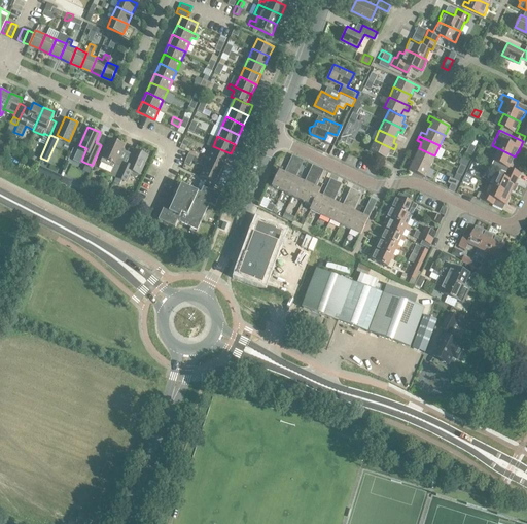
[(101,160),(113,165),(115,162),(124,142),(110,137),(102,155),(101,160)]
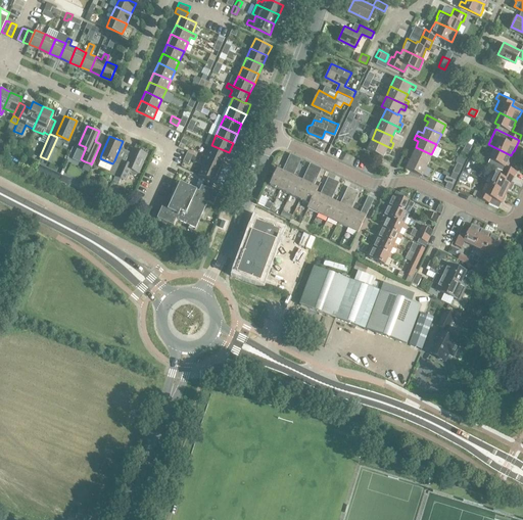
[(391,148),(372,139),(367,148),(383,156),(385,150),(389,152),(391,148)]
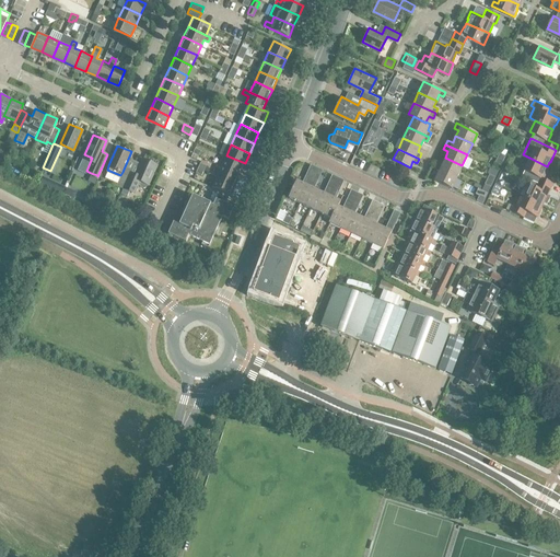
[(18,154),(14,163),(21,165),(24,158),(18,154)]
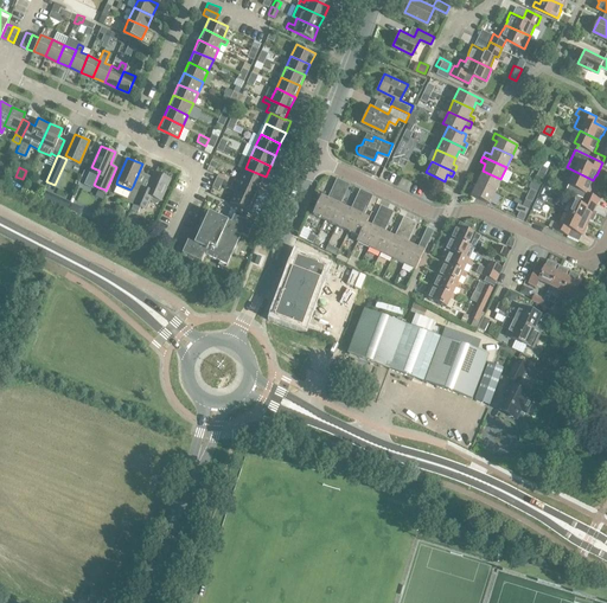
[(266,177),(246,168),(241,179),(260,188),(266,177)]
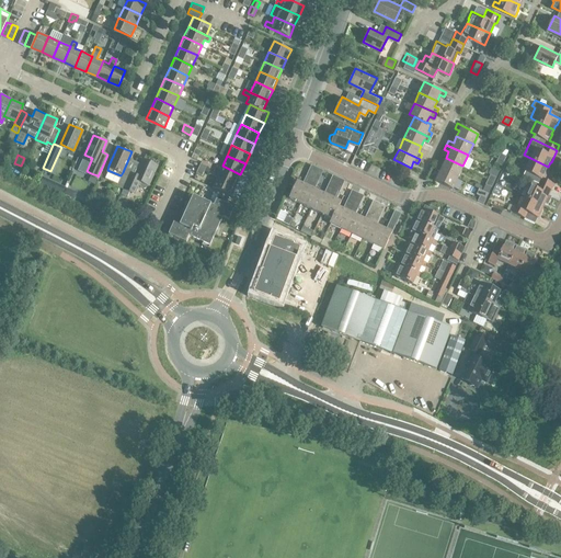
[(128,175),(123,188),(121,192),(128,195),(130,190),(132,191),(137,178),(141,180),(140,183),(141,185),(144,188),(146,186),(148,182),(149,183),(158,163),(144,157),(136,173),(130,171),(128,175)]
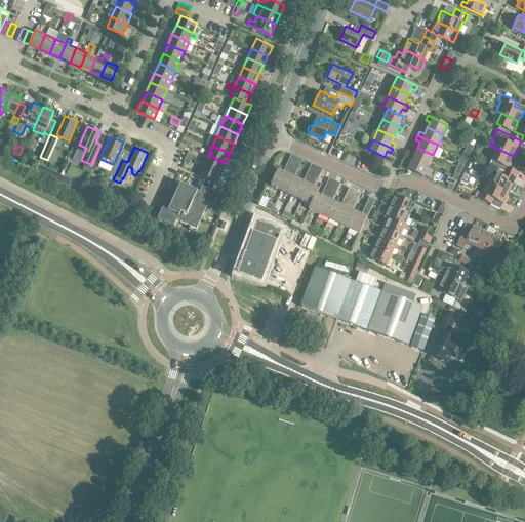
[(410,151),(408,156),(429,165),(433,155),(417,148),(414,153),(410,151)]
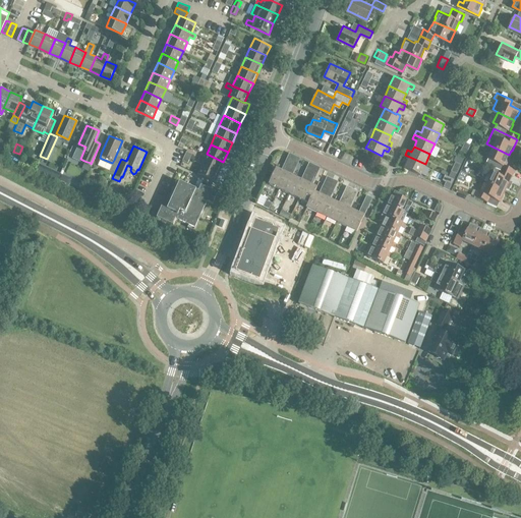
[(493,147),(485,162),(495,167),(495,166),(512,174),(514,170),(505,165),(508,159),(507,159),(509,155),(493,147)]
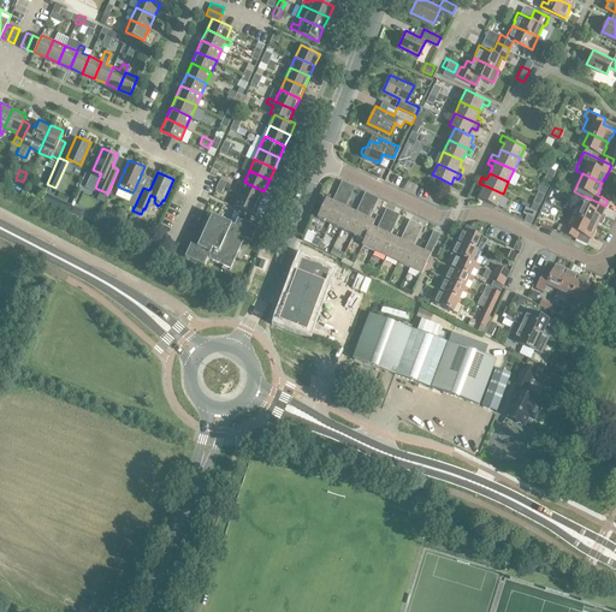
[(244,182),(238,192),(259,202),(264,191),(244,182)]
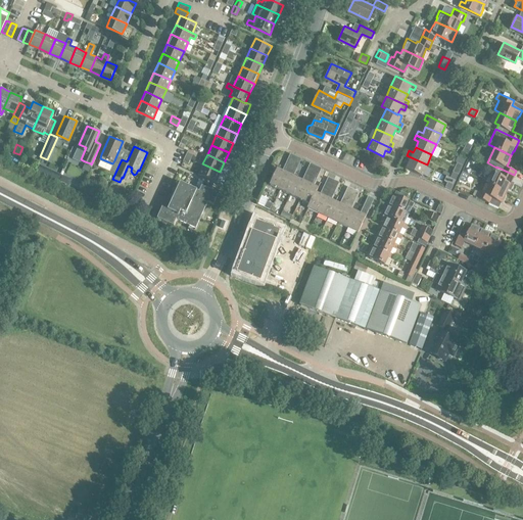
[(427,164),(407,155),(405,159),(409,161),(406,167),(422,175),(427,164)]
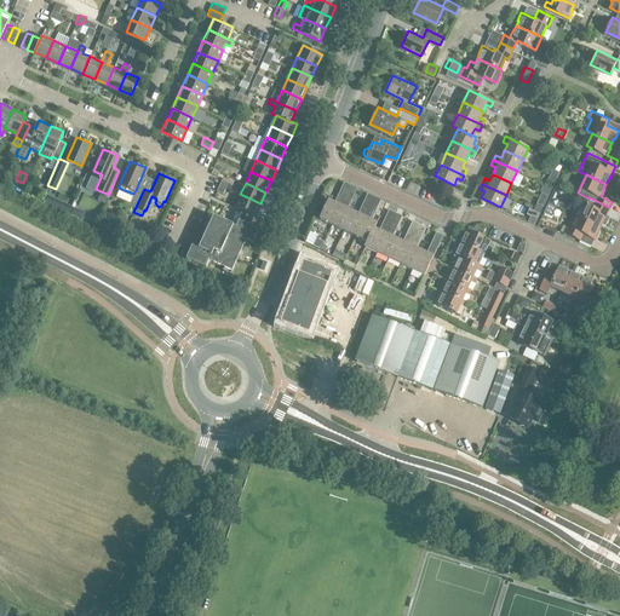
[(133,194),(130,203),(136,207),(142,194),(136,190),(133,194)]
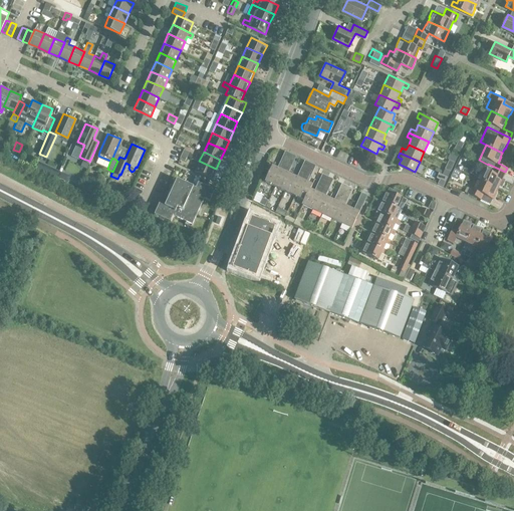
[(279,164),(278,167),(273,165),(265,180),(275,185),(286,162),(281,159),(278,164),(279,164)]
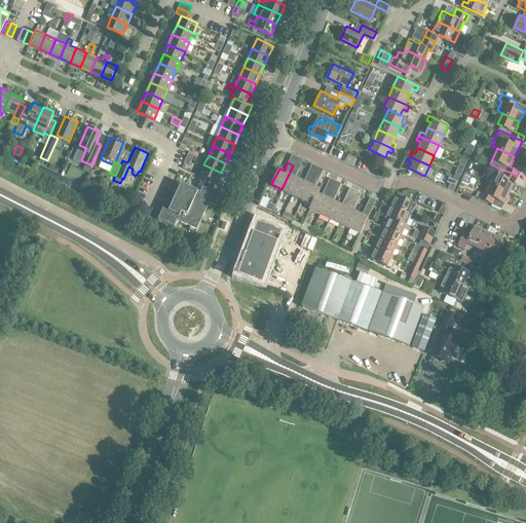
[(35,172),(44,176),(47,167),(38,163),(35,172)]
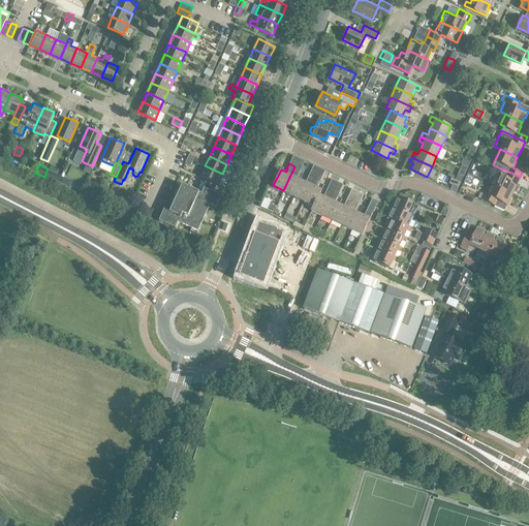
[(222,174),(205,165),(200,176),(218,183),(222,174)]
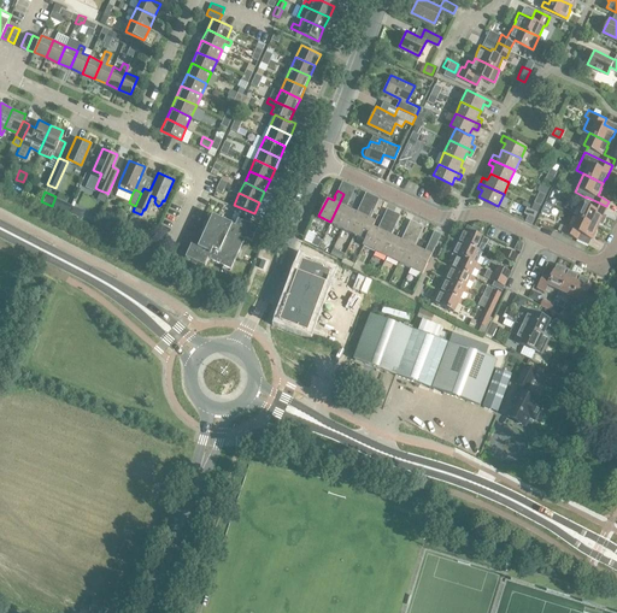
[(350,196),(344,194),(330,222),(342,227),(351,208),(345,206),(347,202),(350,196)]
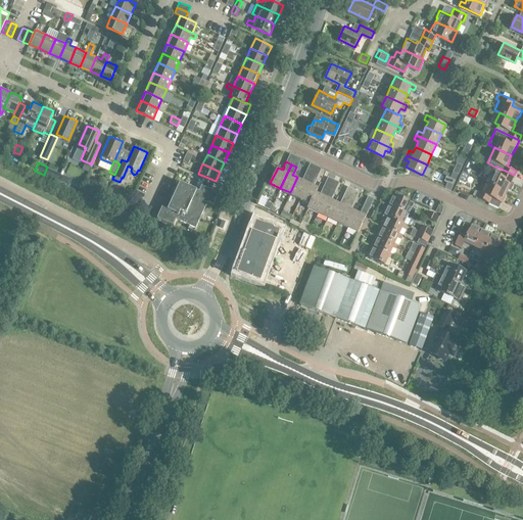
[(495,169),(489,182),(506,190),(508,186),(511,188),(514,182),(512,180),(514,175),(496,167),(496,168),(495,169)]
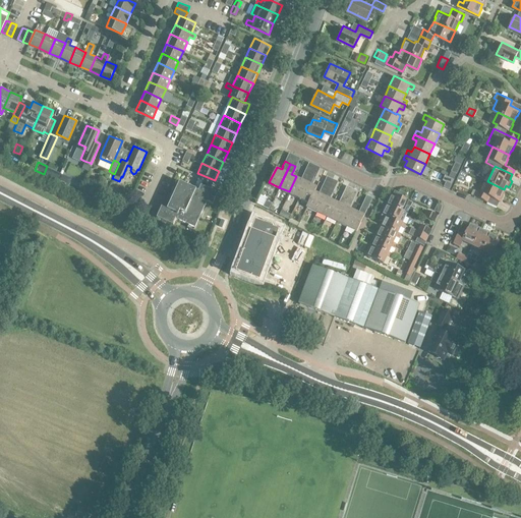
[(301,178),(296,176),(289,191),(299,196),(310,172),(304,170),(302,175),(302,176),(301,178)]
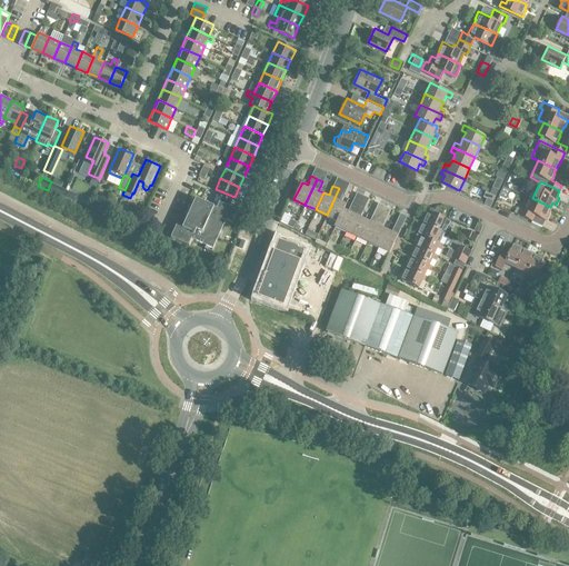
[(339,188),(327,215),(337,220),(342,208),(343,208),(346,204),(340,200),(341,197),(342,198),(345,191),(339,188)]
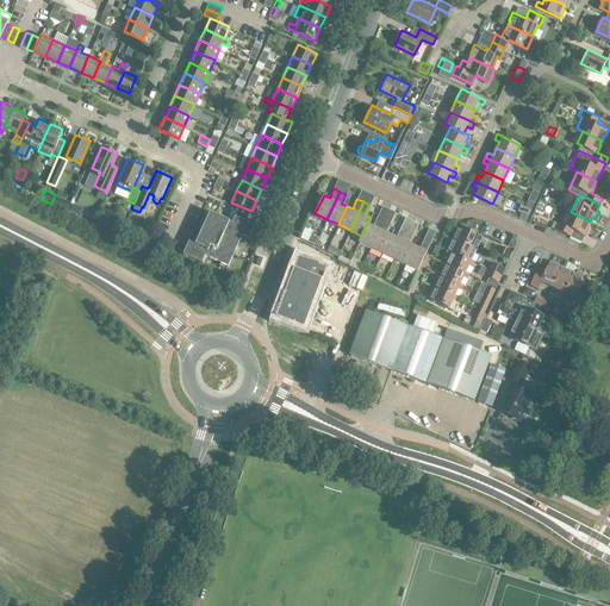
[(186,244),(182,252),(201,261),(205,255),(228,264),(242,233),(249,237),(255,224),(236,216),(238,210),(232,207),(226,219),(210,211),(194,242),(188,239),(186,244)]
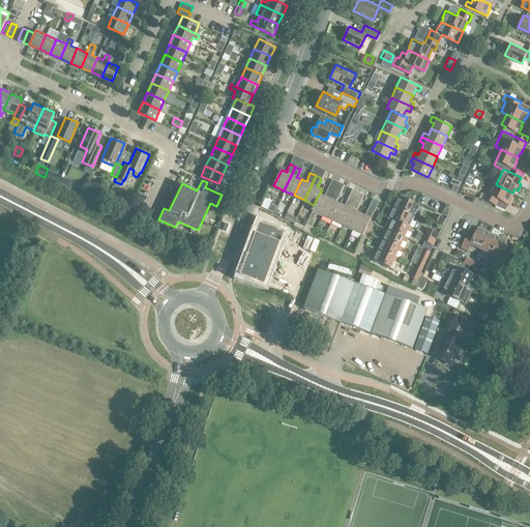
[(491,195),(486,192),(482,198),(496,204),(499,199),(508,204),(511,197),(510,197),(512,193),(496,184),(491,195)]
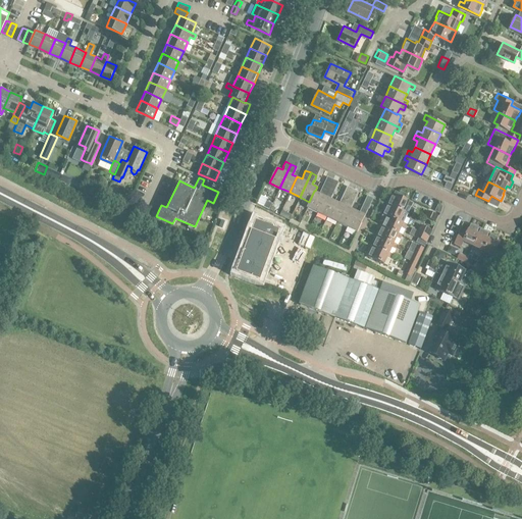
[(314,191),(309,202),(307,206),(317,211),(328,187),(323,185),(320,190),(321,190),(319,193),(315,191),(314,191)]
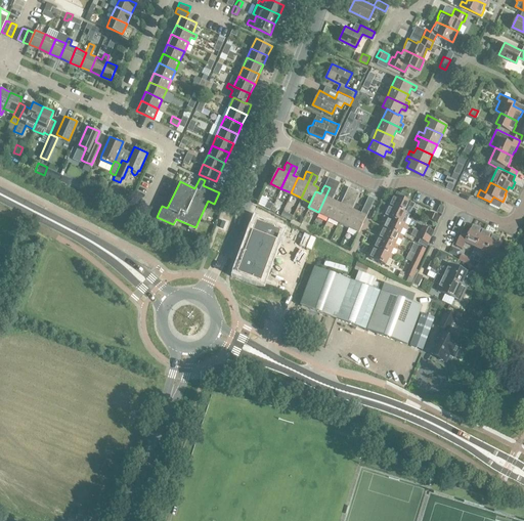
[(330,187),(318,212),(329,217),(336,201),(331,199),(333,196),(336,190),(330,187)]
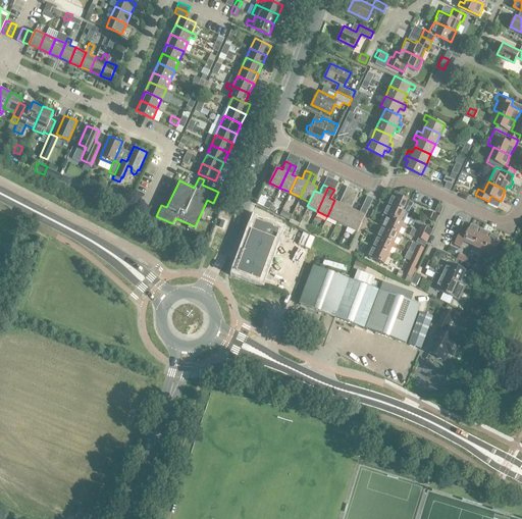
[(389,199),(387,203),(404,210),(407,212),(408,212),(413,202),(409,200),(405,198),(408,192),(401,189),(400,192),(396,190),(394,193),(392,192),(388,198),(389,199)]
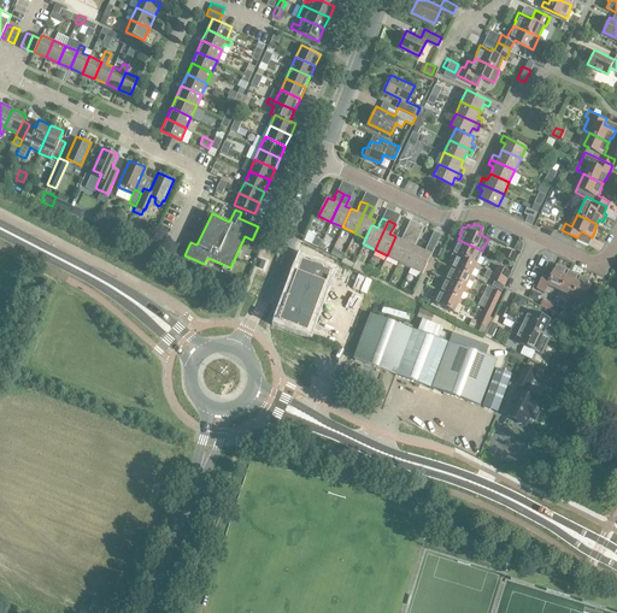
[(401,240),(395,236),(387,255),(399,260),(412,233),(405,229),(403,235),(403,236),(401,240)]
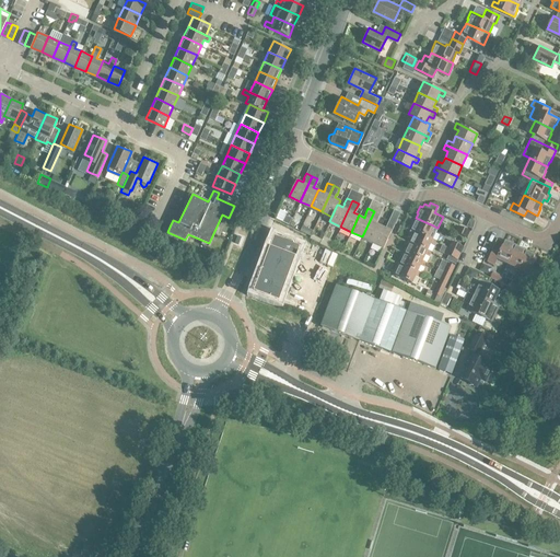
[(380,213),(374,211),(362,236),(372,242),(381,224),(375,222),(376,219),(377,219),(380,213)]
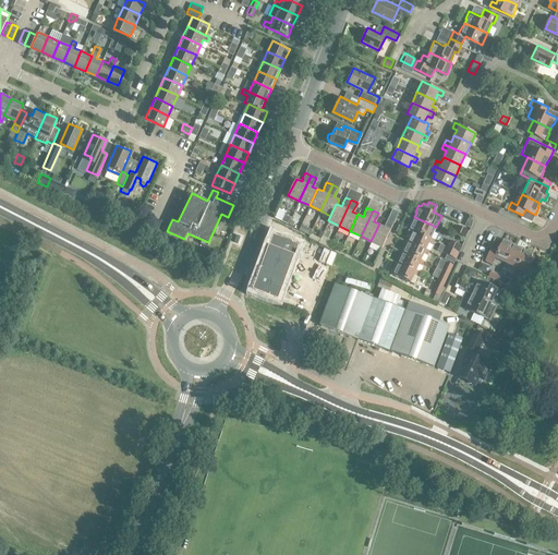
[(412,224),(410,228),(411,229),(426,236),(426,234),(428,236),(431,237),(432,238),(436,227),(435,227),(432,225),(414,217),(414,216),(411,222),(412,224)]
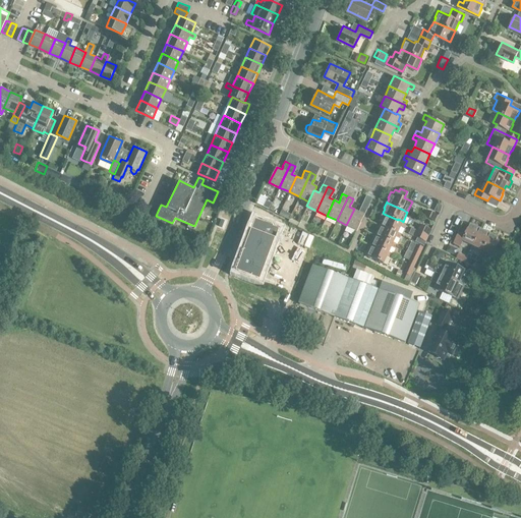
[(358,212),(354,209),(346,225),(356,230),(364,214),(367,206),(362,203),(359,208),(360,209),(358,212)]
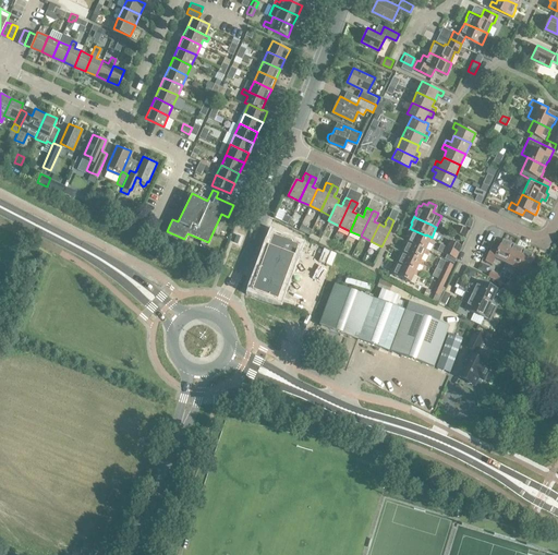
[(466,236),(469,229),(456,224),(452,230),(466,236)]
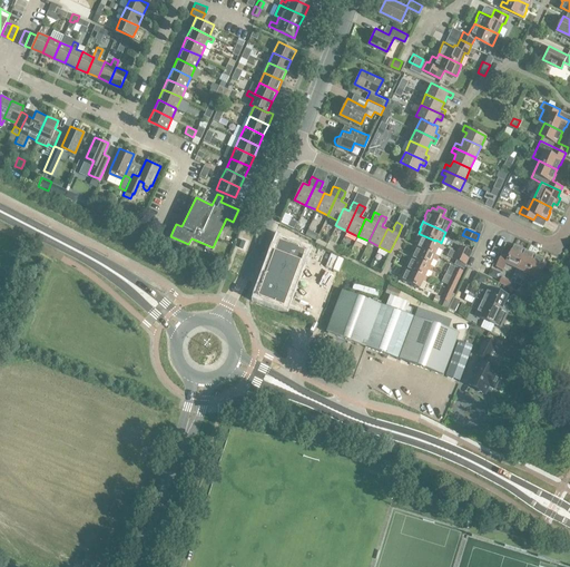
[(454,241),(458,236),(448,231),(445,236),(454,241)]
